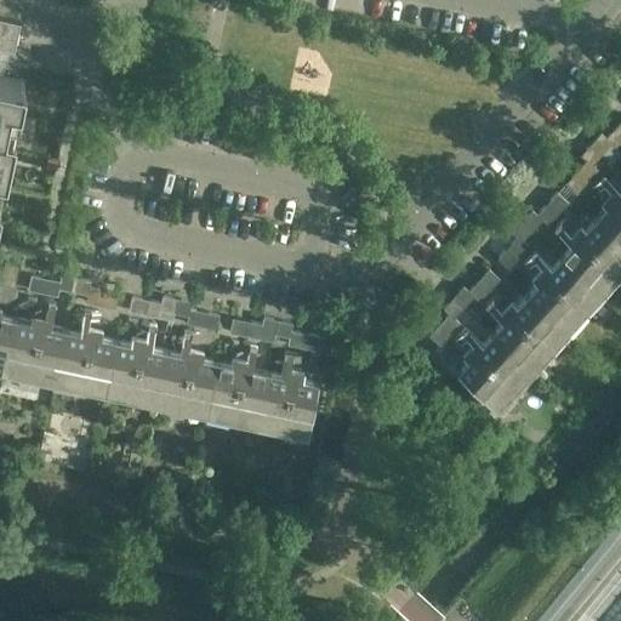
[(0,167),(4,169),(12,126),(3,124),(7,97),(17,100),(22,77),(0,72),(0,46),(13,50),(20,21),(0,16),(0,167)]
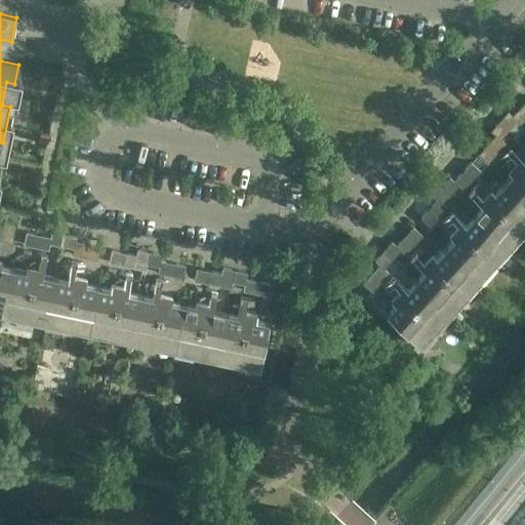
[(133,96),(131,105),(145,107),(147,99),(148,92),(134,89),(133,96)]
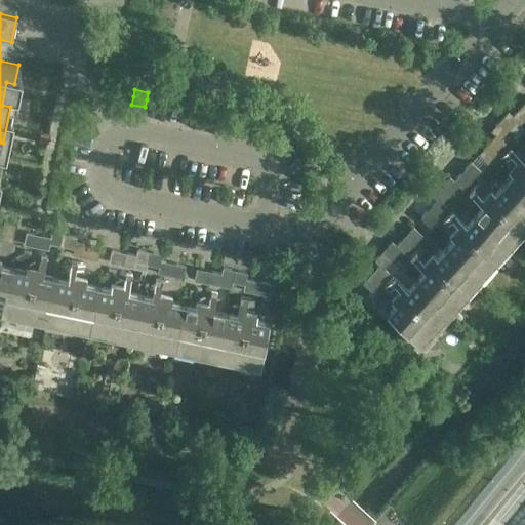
[(524,110),(520,106),(512,115),(517,120),(516,120),(521,124),(524,119),(524,110)]
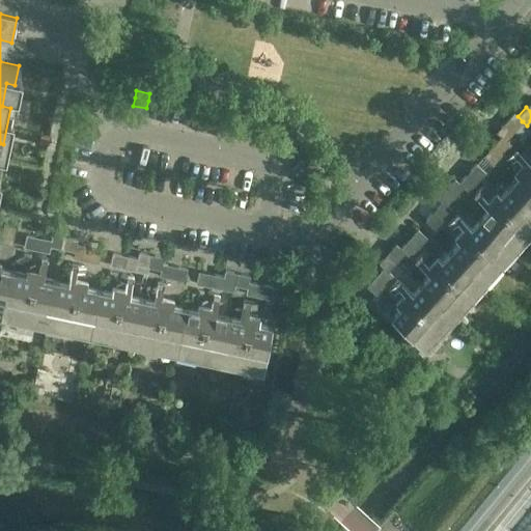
[(513,113),(505,122),(514,131),(522,121),(523,121),(518,116),(513,113)]
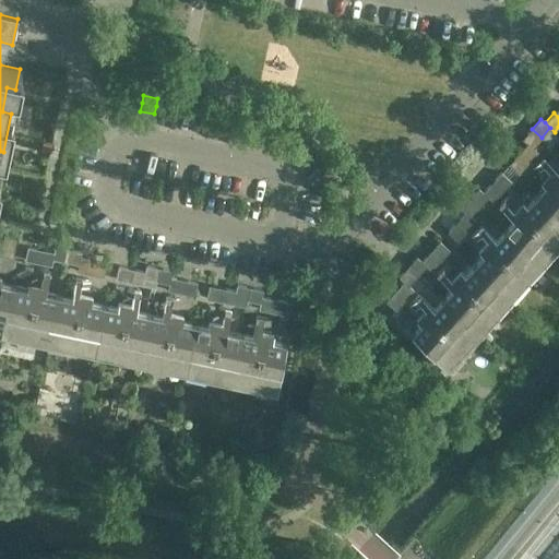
[(532,129),(523,139),(527,143),(533,146),(542,138),(532,129)]
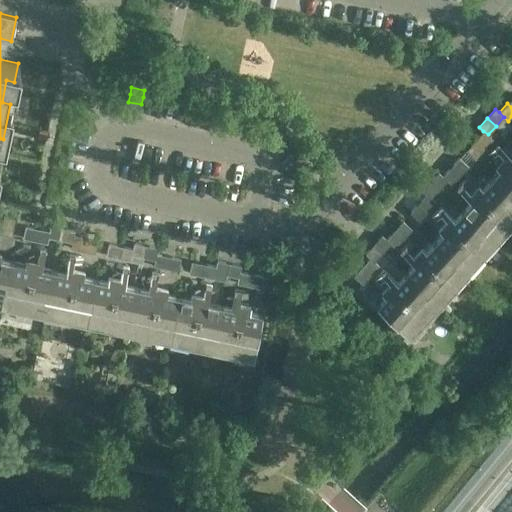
[(483,131),(475,140),(484,148),(492,138),(488,134),(487,135),(483,131)]
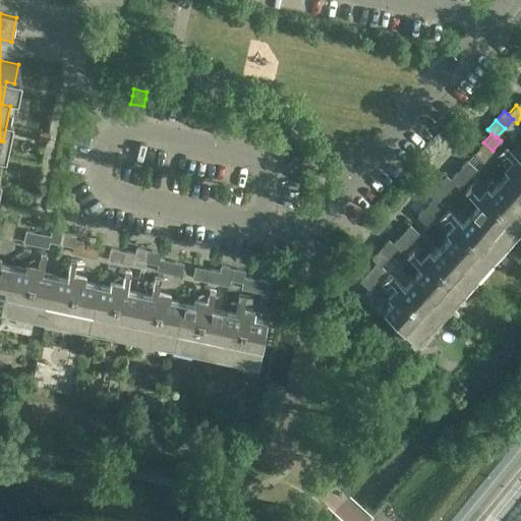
[(483,142),(475,152),(484,160),(493,151),(483,142)]
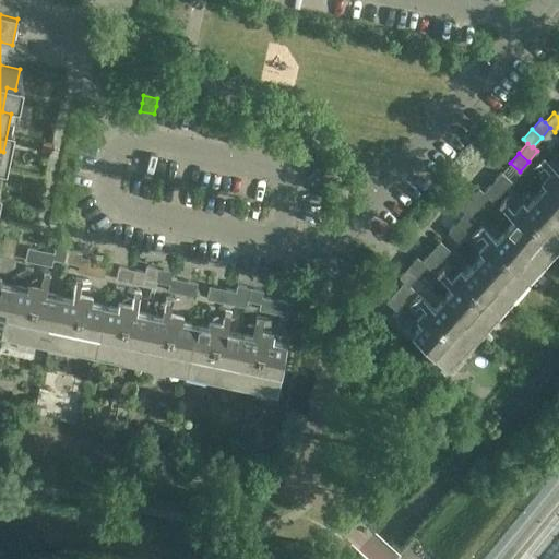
[(558,167),(556,171),(535,194),(558,215),(558,167)]
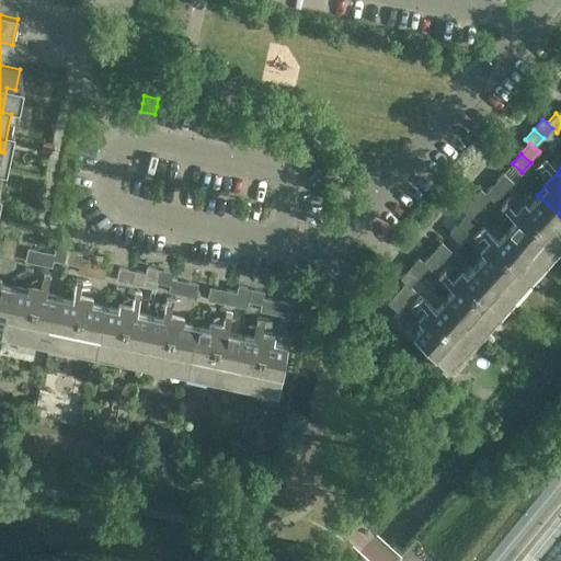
[(504,191),(513,181),(503,172),(494,182),(504,191)]
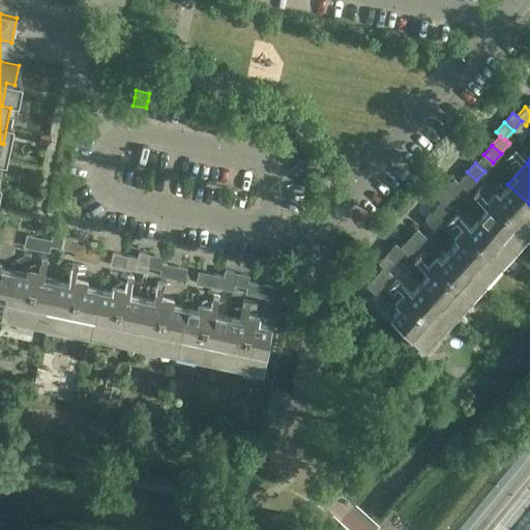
[(467,172),(459,181),(463,185),(468,189),(476,180),(467,172)]
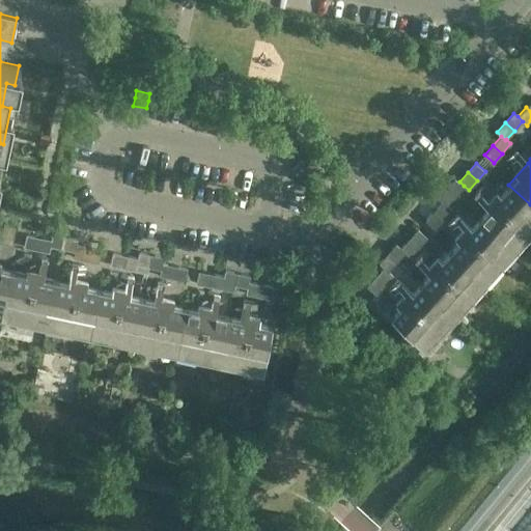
[(454,177),(446,188),(455,196),(464,186),(459,182),(454,177)]
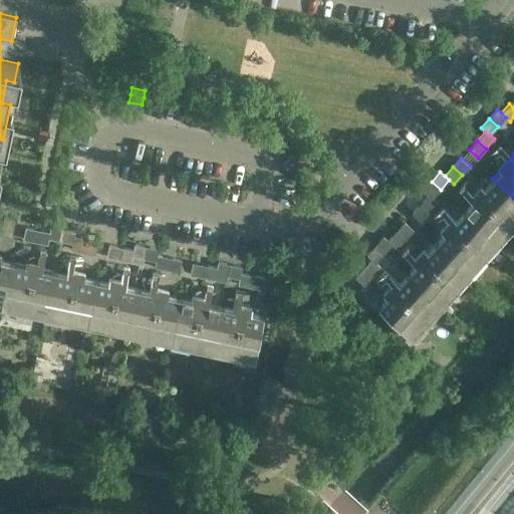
[(513,198),(492,179),(464,210),(497,239),(513,219),(513,198)]
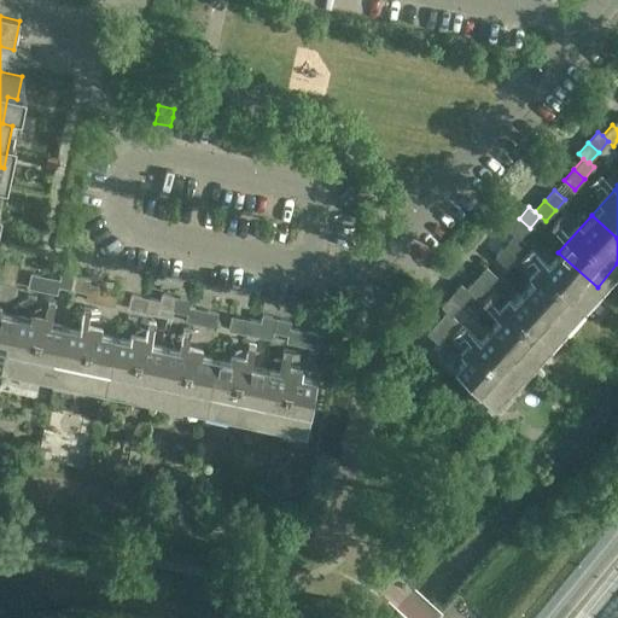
[(519,219),(509,229),(514,234),(520,239),(530,228),(519,219)]
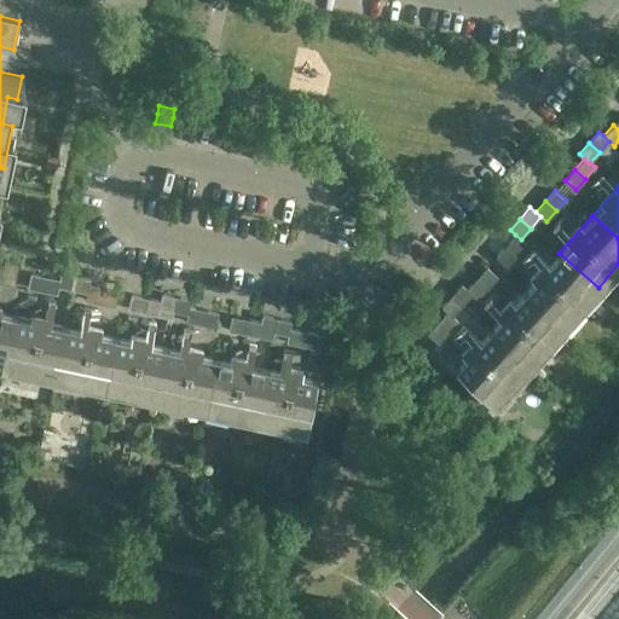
[(515,235),(505,246),(516,255),(526,243),(521,239),(515,235)]
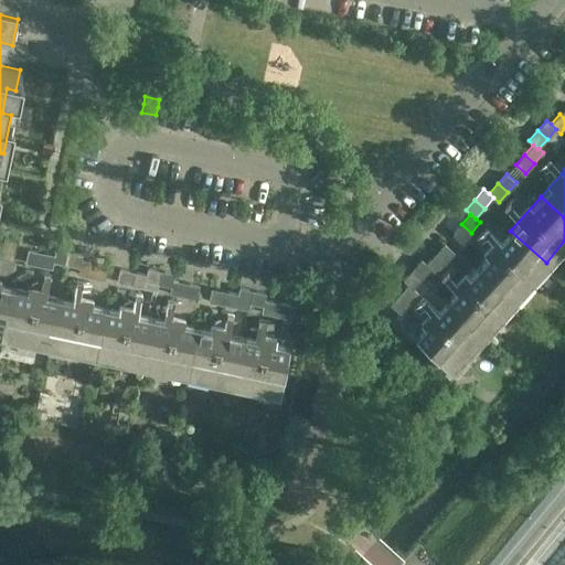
[(461,224),(452,234),(462,243),(471,233),(461,224)]
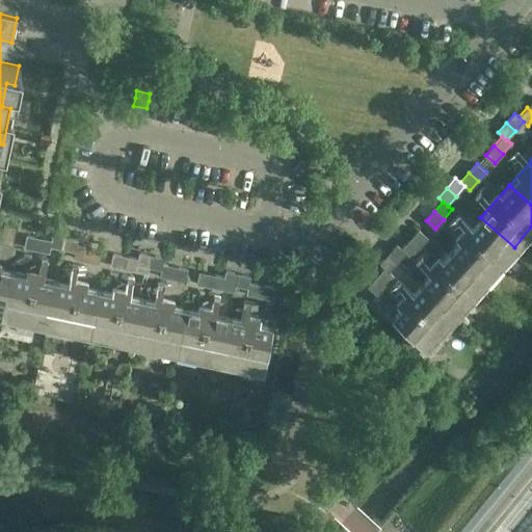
[(480,217),(451,250),(484,281),(514,247),(480,217)]
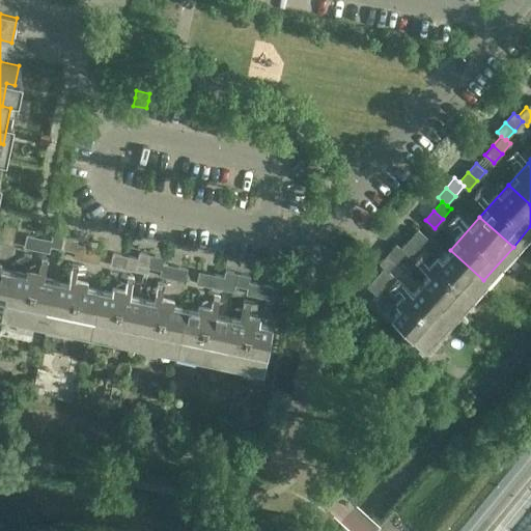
[(0,242),(11,245),(16,225),(3,223),(0,239),(0,242)]
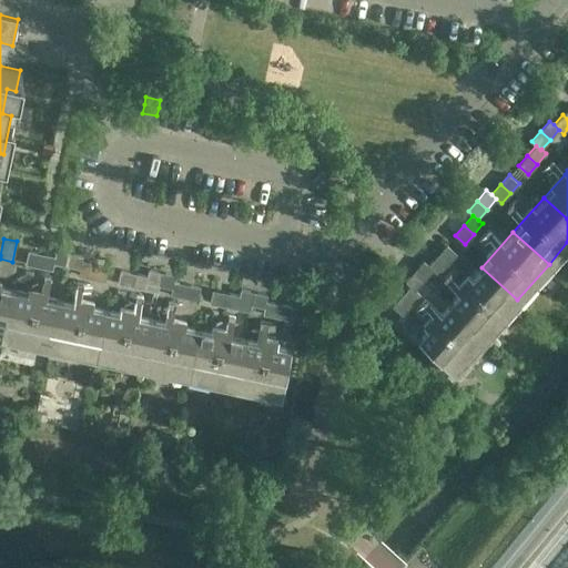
[(447,263),(457,253),(447,244),(438,255),(447,263)]
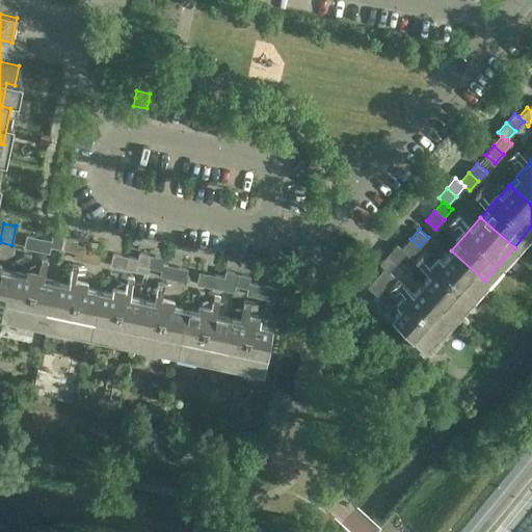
[(64,236),(52,234),(51,240),(49,245),(50,245),(62,248),(62,245),(64,236)]
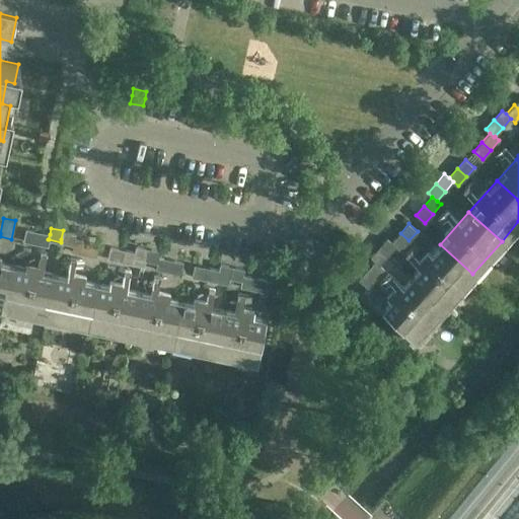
[(36,231),(25,229),(21,240),(34,242),(36,231)]
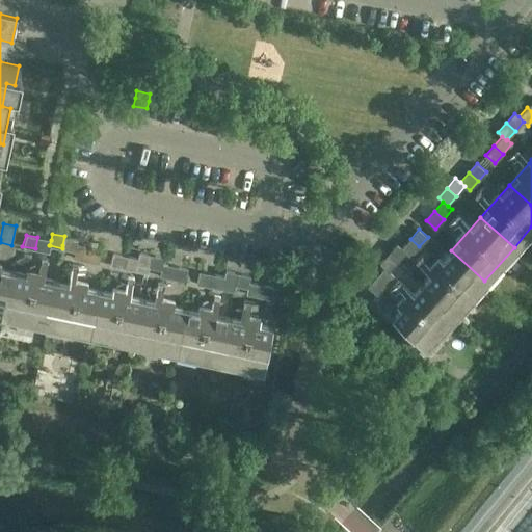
[(77,239),(64,236),(62,245),(62,248),(75,250),(76,245),(77,239)]
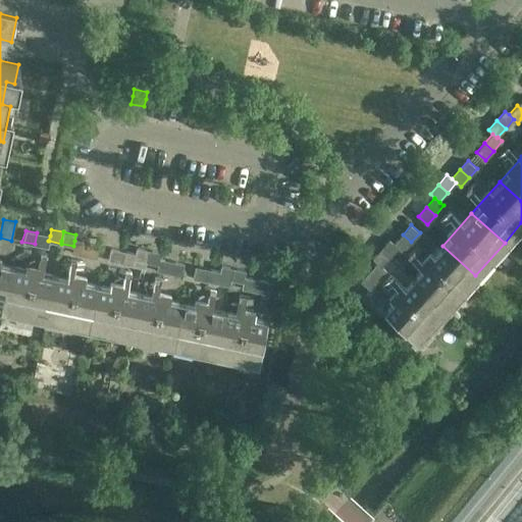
[(50,236),(37,232),(35,244),(48,247),(49,241),(48,241),(50,236)]
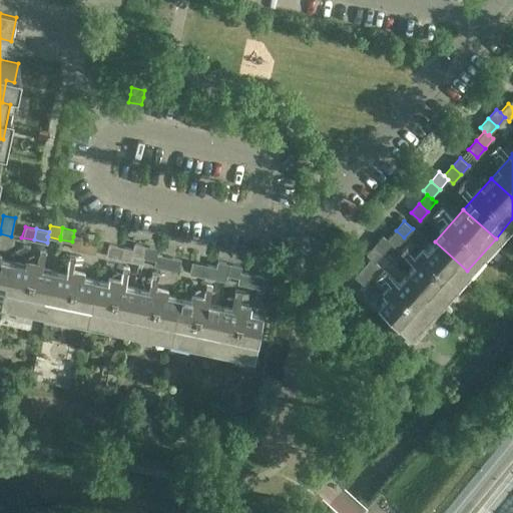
[(404,237),(396,230),(387,239),(392,243),(396,247),(404,237)]
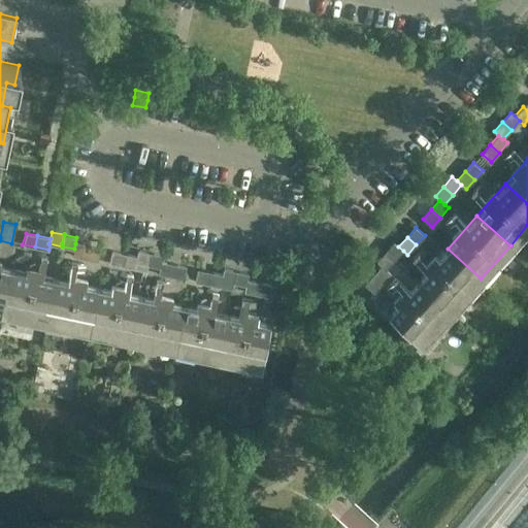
[(394,242),(386,252),(395,260),(403,251),(398,246),(394,242)]
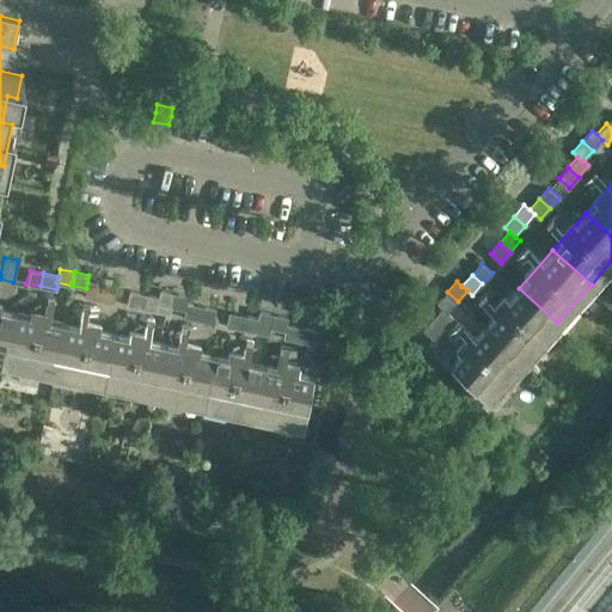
[(102,285),(87,282),(86,288),(84,295),(99,299),(102,285)]
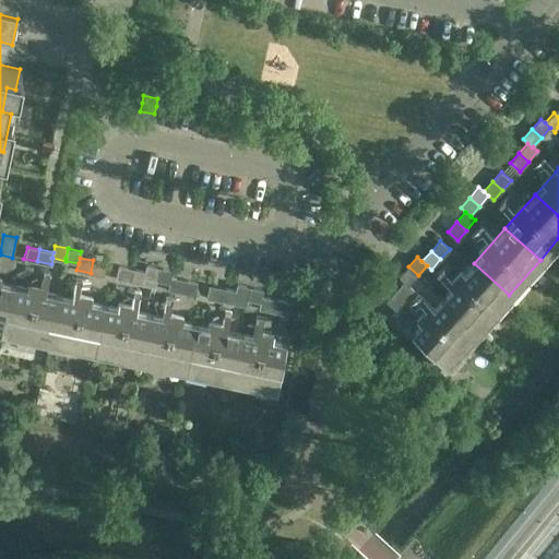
[(104,275),(106,263),(93,260),(91,273),(104,275)]
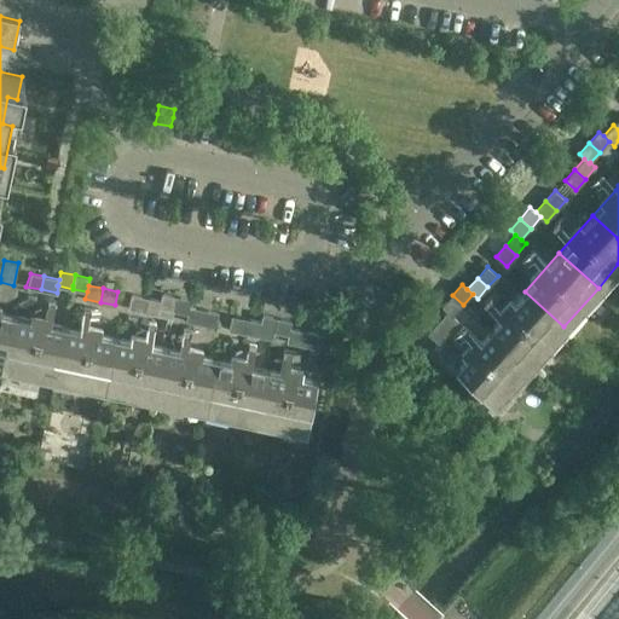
[(525,291),(491,329),(530,364),(563,327),(525,291)]
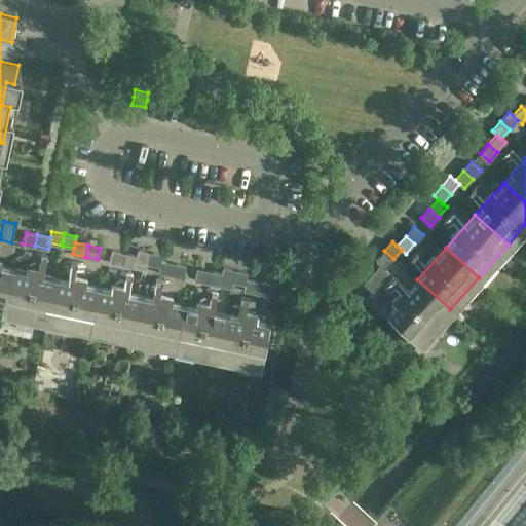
[(149,251),(137,249),(136,255),(135,261),(147,263),(149,251)]
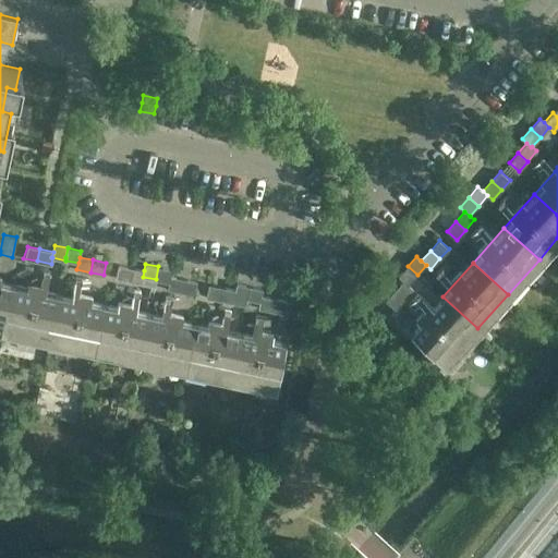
[(131,267),(118,265),(116,278),(129,280),(131,267)]
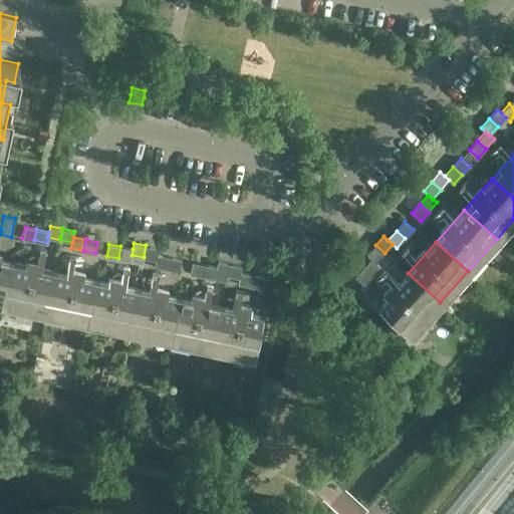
[(158,248),(146,245),(144,257),(155,260),(156,260),(157,254),(158,248)]
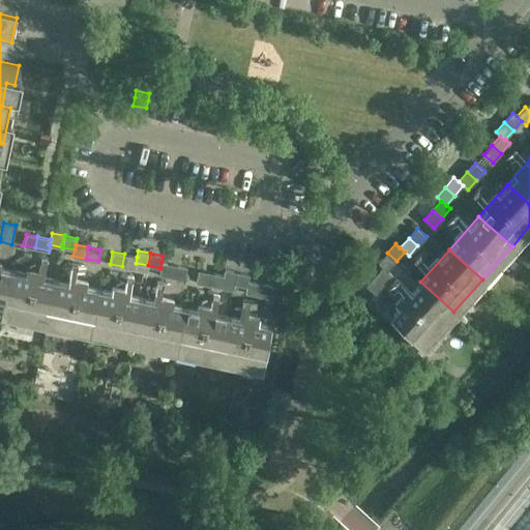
[(387,253),(378,262),(383,266),(387,270),(388,270),(396,261),(387,253)]
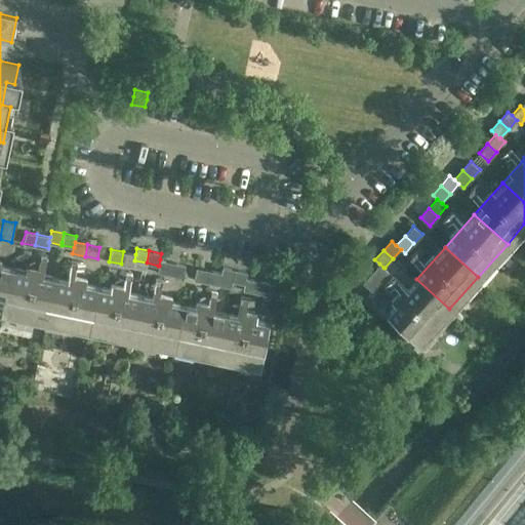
[(135,254),(123,251),(121,264),(133,267),(134,260),(135,254)]
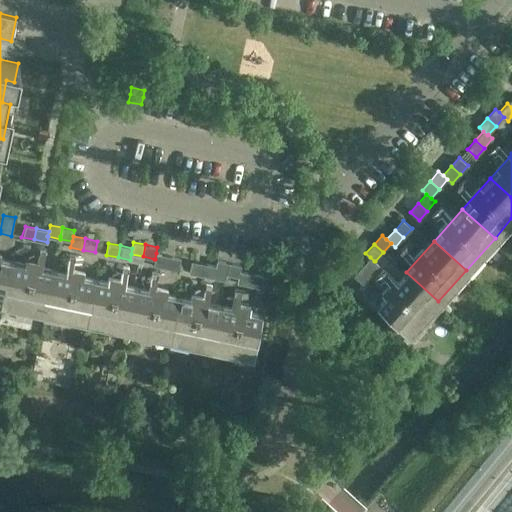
[(165,267),(168,255),(156,253),(155,259),(154,259),(153,265),(165,267)]
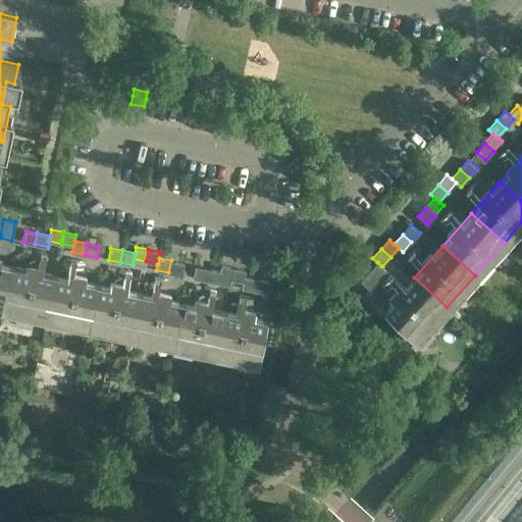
[(180,275),(184,263),(171,260),(168,272),(180,275)]
